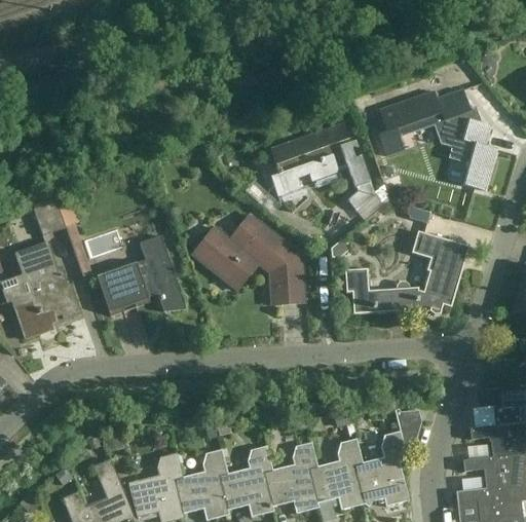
[(386,131),(379,133),(386,155),(404,149),(399,134),(433,121),(440,143),(454,147),(452,155),(468,159),(462,183),(485,189),(496,147),(485,144),(490,124),(481,122),(475,105),(470,107),(462,88),(437,98),(434,90),(379,109),(386,131)]
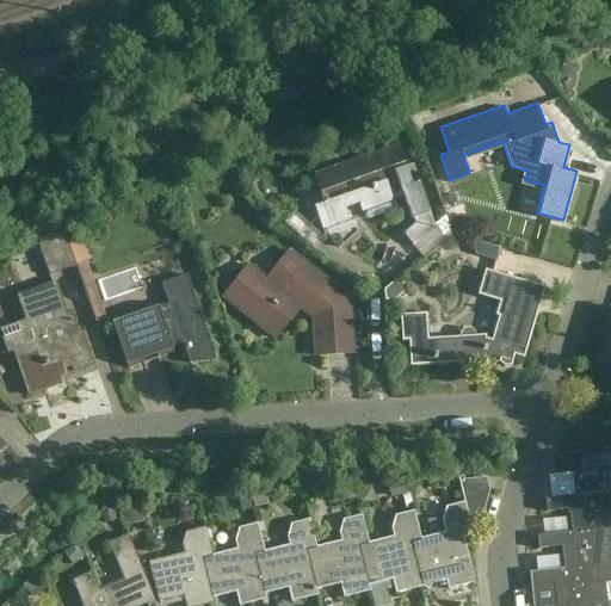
[(402,232),(413,243),(436,226),(413,161),(407,164),(400,142),(314,172),(322,195),(320,196),(322,202),(314,204),(322,227),(349,217),(345,205),(358,201),(362,210),(393,198),(390,193),(400,189),(411,217),(413,216),(414,221),(402,232)]
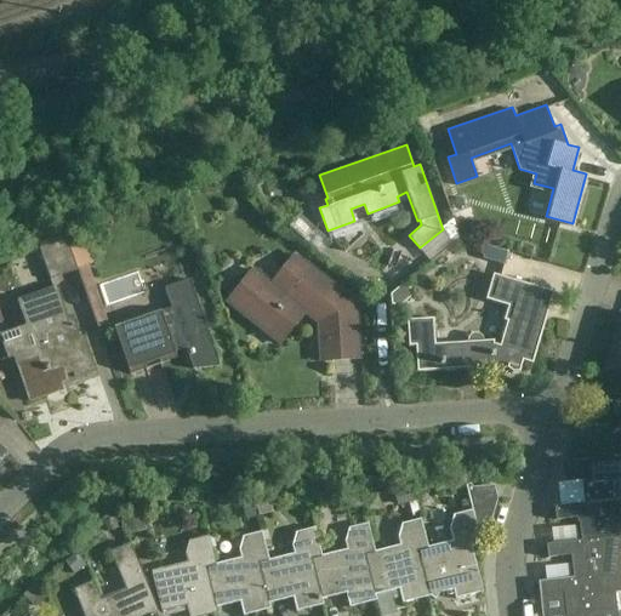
[(615,181),(611,167),(593,171),(597,184),(615,181)]
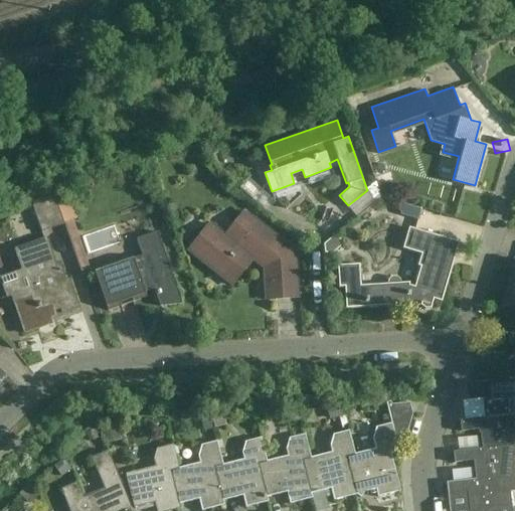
[(54,196),(55,196),(63,220),(81,272),(90,269),(70,212),(75,210),(68,191),(54,196)]
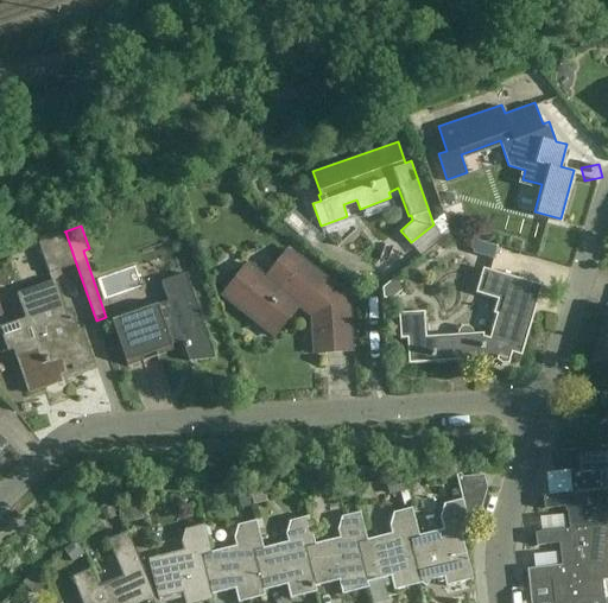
[(49,270),(75,260),(65,232),(39,241),(49,270)]
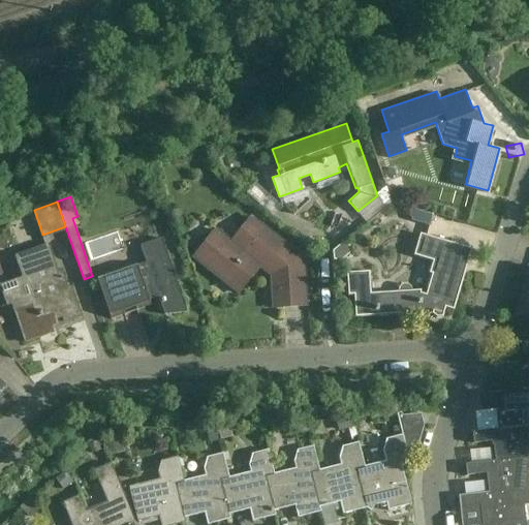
[(306,303),(303,256),(251,215),(231,240),(216,227),(193,255),(238,290),(259,264),(271,273),(273,305),(306,303)]
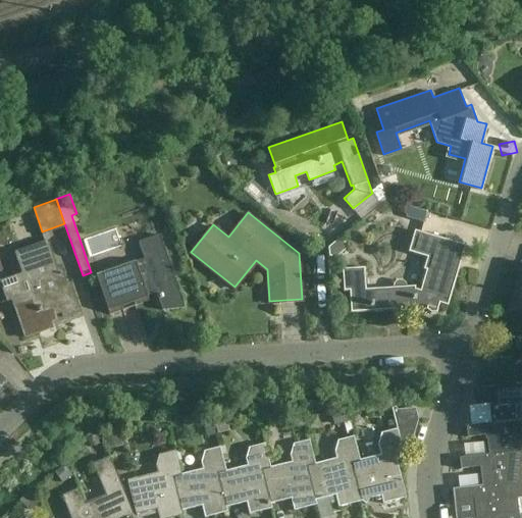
[(415,285),(406,285),(406,281),(404,279),(402,277),(399,277),(395,278),(393,280),(393,283),(393,286),(365,287),(364,265),(347,266),(342,272),(343,290),(349,290),(350,305),(356,311),(394,308),(400,314),(417,313),(416,309),(425,308),(430,312),(436,311),(439,302),(441,303),(449,299),(464,249),(460,242),(419,229),(412,234),(407,250),(426,256),(422,268),(425,268),(421,283),(423,285),(422,290),(415,287),(415,285)]
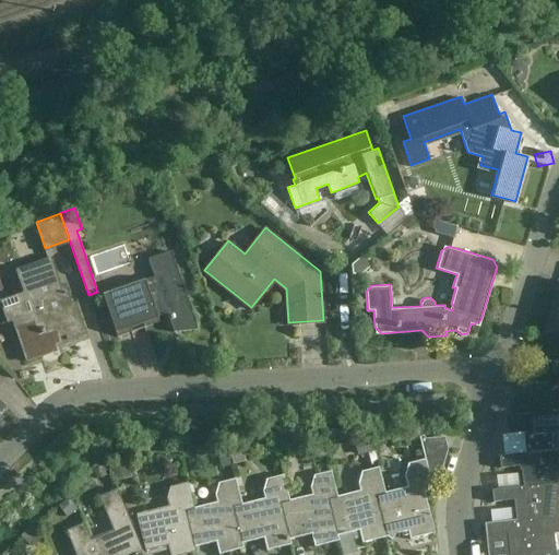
[(174,330),(197,328),(195,322),(170,249),(149,257),(155,276),(145,281),(143,274),(100,288),(117,335),(159,320),(155,309),(165,306),(174,330)]
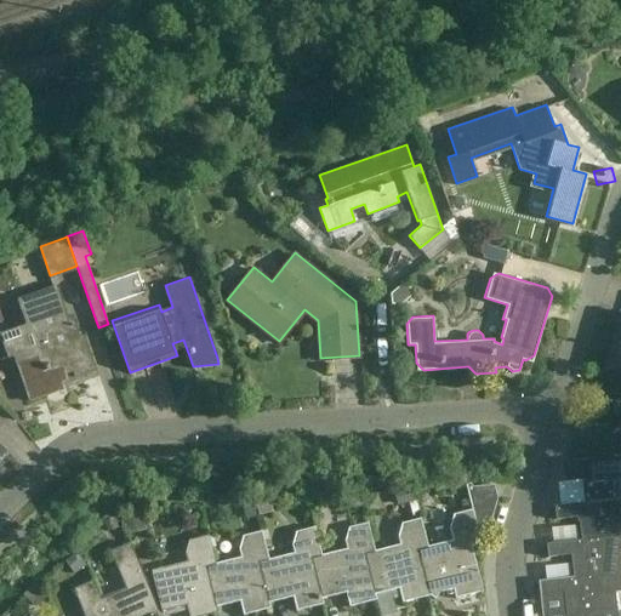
[(147,279),(109,286),(113,309),(151,302),(147,279)]
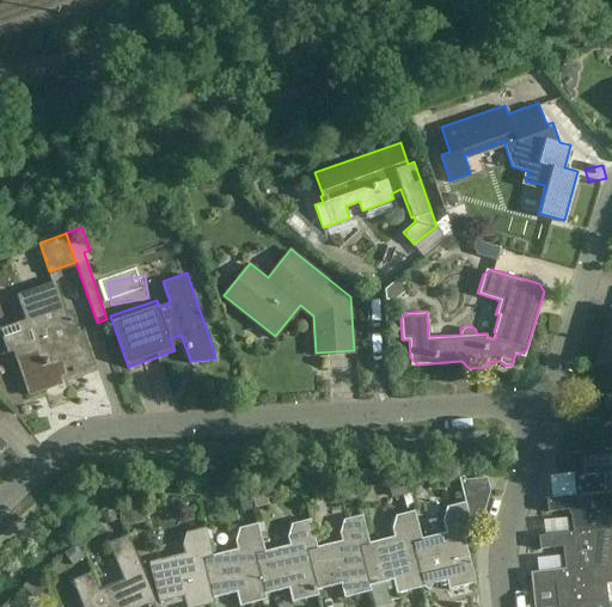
[(17,293),(26,320),(0,330),(10,354),(14,351),(30,393),(60,382),(56,371),(74,365),(75,369),(93,363),(81,331),(78,333),(69,308),(65,311),(54,280),(17,293)]
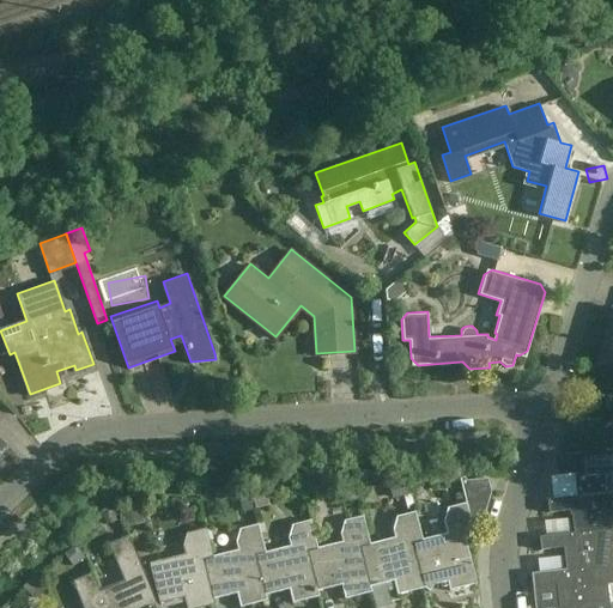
[(612,314),(599,360),(605,363),(601,375),(602,375),(606,363),(612,364),(612,314)]
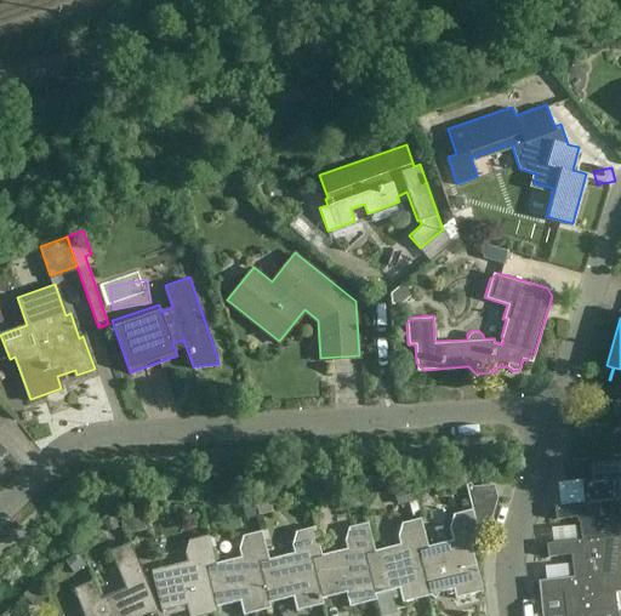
[(586,478),(588,501),(620,497),(620,460),(607,462),(605,455),(564,460),(565,475),(563,475),(564,480),(586,478)]
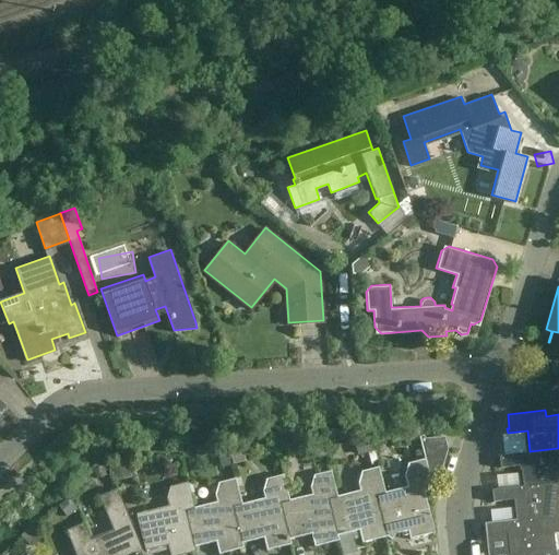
[(385,530),(387,535),(391,538),(396,532),(407,529),(409,538),(435,531),(424,489),(432,487),(431,485),(433,484),(435,484),(436,483),(437,482),(437,481),(438,480),(448,447),(444,435),(425,436),(424,433),(418,434),(425,458),(408,461),(404,473),(407,485),(385,491),(385,492),(376,494),(384,530),(385,530)]
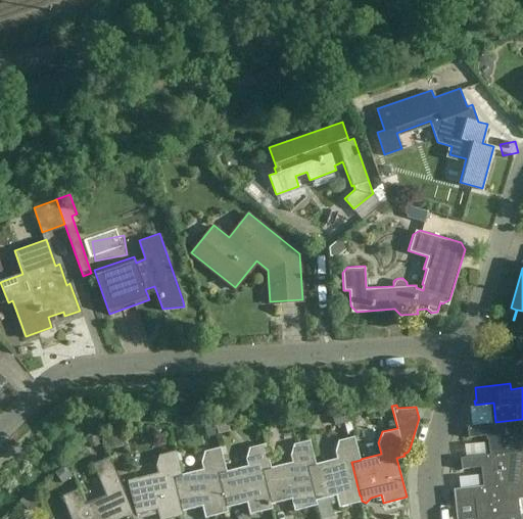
[(229,428),(227,419),(226,415),(215,417),(218,430),(229,428)]
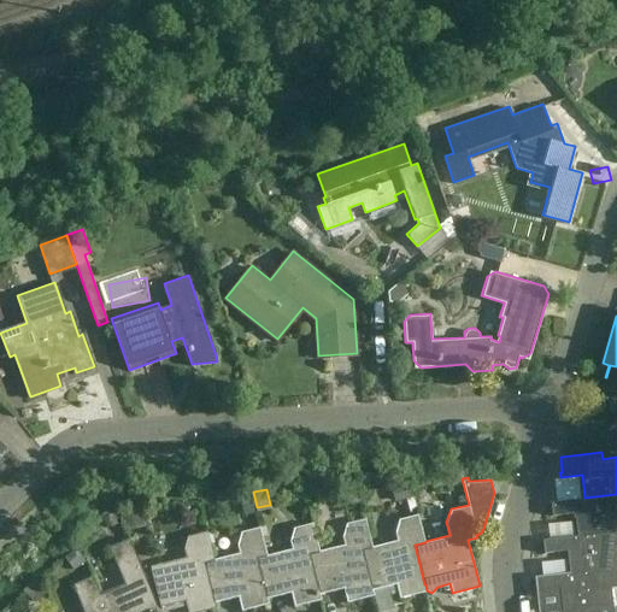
[(616,494),(585,498),(551,501),(552,515),(575,512),(577,535),(616,530),(616,531),(616,530),(616,494)]
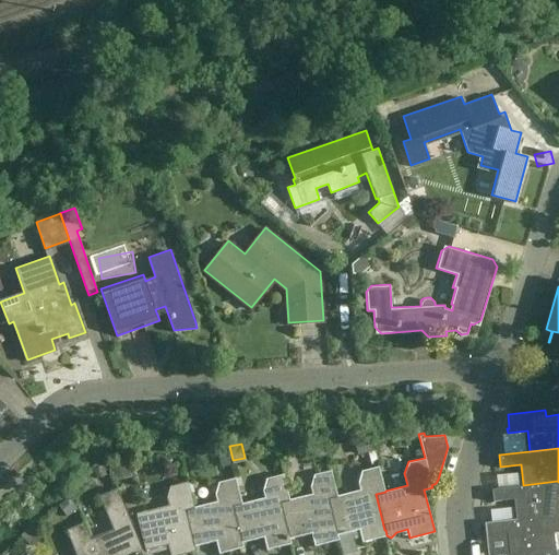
[(337,533),(339,539),(360,533),(361,541),(387,535),(385,530),(384,530),(376,494),(385,492),(385,491),(379,465),(361,470),(358,482),(360,488),(337,495),(328,497),(337,534),(337,533)]
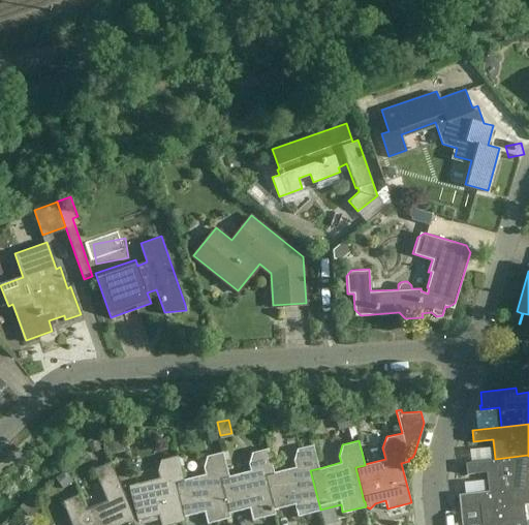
[(274,508),(294,503),(298,516),(320,510),(319,504),(319,505),(310,470),(319,468),(313,443),(297,448),(293,459),(296,466),(274,471),(274,472),(266,474),(274,508)]
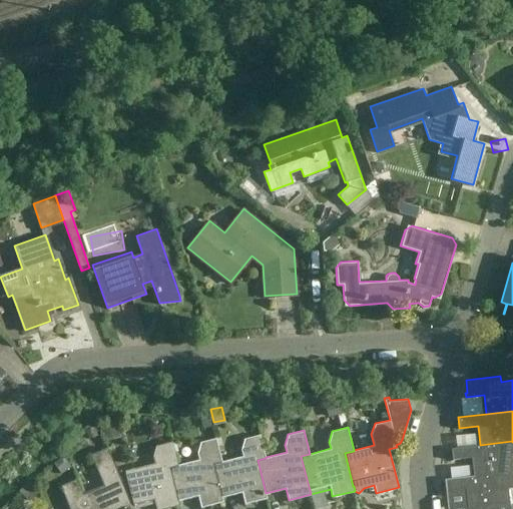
[(268,498),(266,493),(258,460),(266,458),(266,457),(260,434),(244,438),(240,449),(242,456),(221,461),(222,461),(213,463),(221,497),(222,497),(241,492),(244,503),(268,498)]
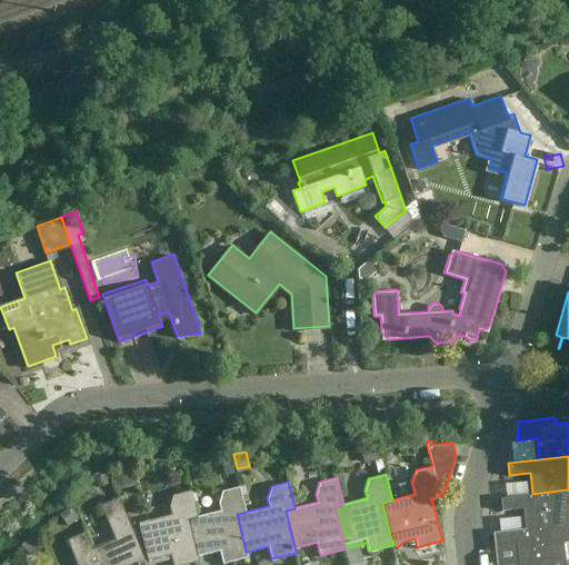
[(248,556),(247,552),(246,552),(237,514),(247,512),(246,512),(240,485),(222,489),(219,502),(220,509),(198,515),(198,516),(188,518),(197,555),(198,555),(219,549),(222,563),(248,556)]
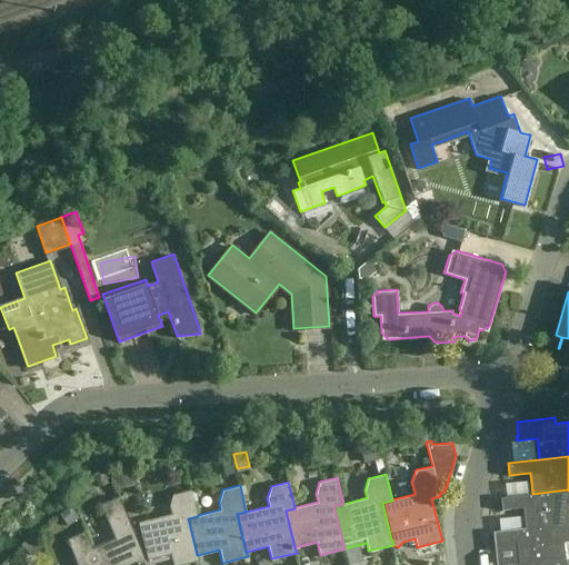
[(179,564),(199,561),(198,555),(197,555),(188,518),(198,516),(198,515),(191,489),(173,494),(170,506),(172,513),(139,522),(148,559),(171,554),(173,564),(179,564)]
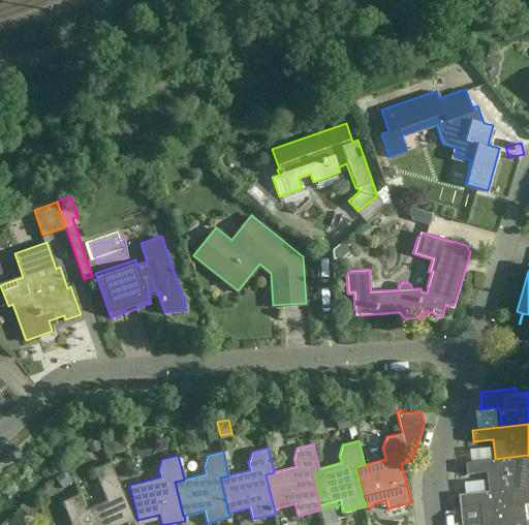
[(528,459),(528,456),(528,455),(495,459),(465,462),(467,473),(486,471),(488,491),(489,491),(528,486),(528,459)]
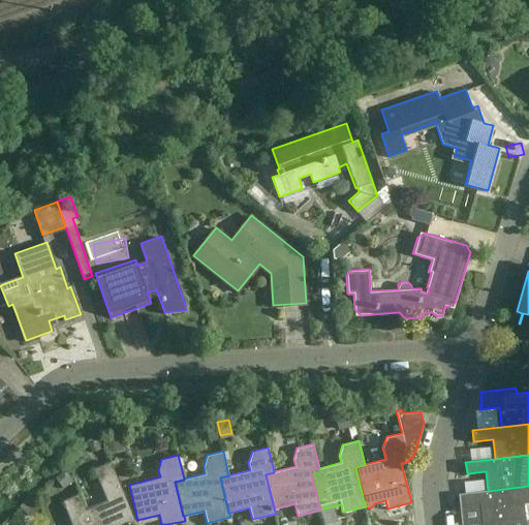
[(106,499),(86,508),(85,508),(91,524),(122,524),(135,520),(111,461),(93,468),(106,499)]
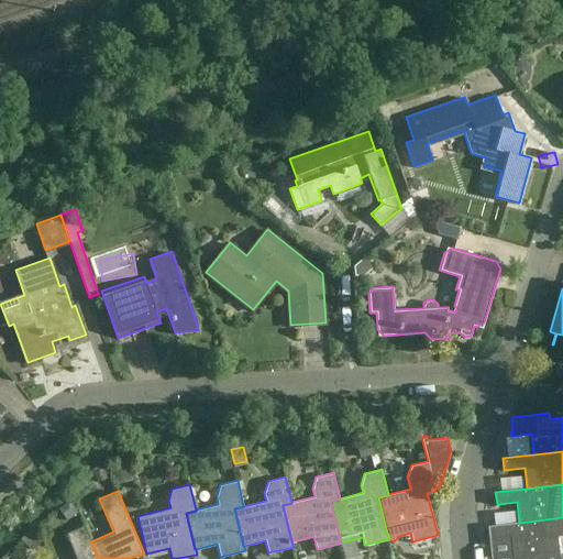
[(560,558),(556,534),(562,533),(562,517),(520,523),(519,523),(488,526),(489,538),(509,536),(512,558),(508,558),(507,558),(560,558)]
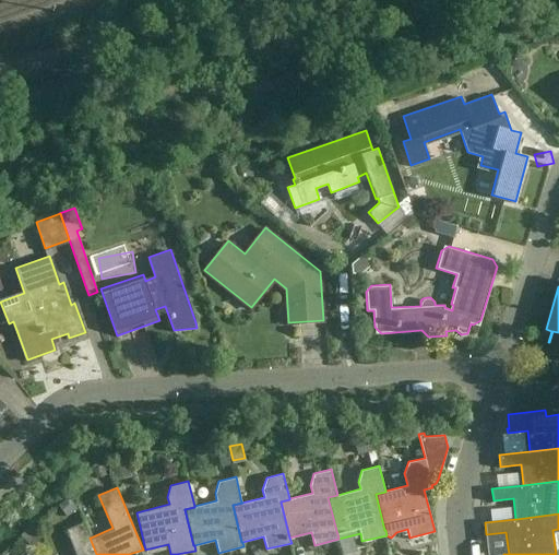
[(96,554),(90,538),(91,538),(84,521),(66,529),(75,554),(96,554)]
